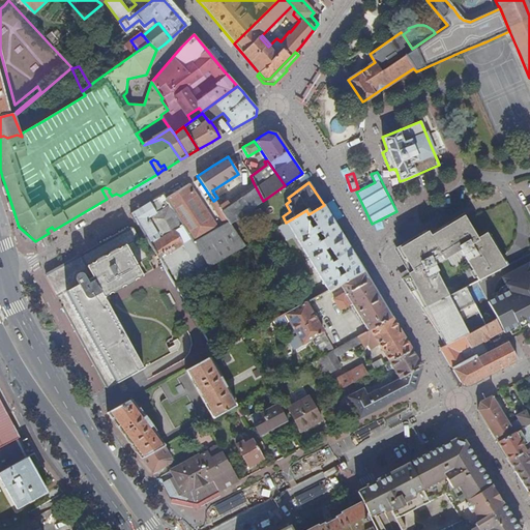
[(246,211),(263,201),(254,183),(218,207),(230,224),(247,212),(246,211)]
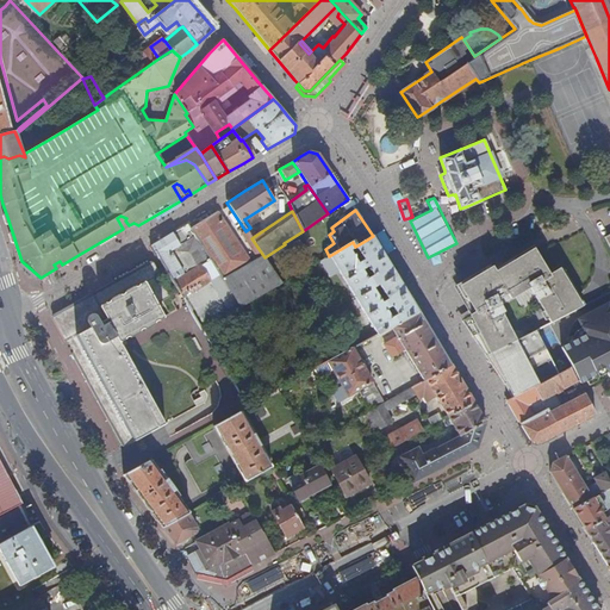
[(241,307),(281,284),(263,259),(265,257),(251,238),(246,231),(241,234),(257,259),(250,263),(218,213),(191,229),(207,255),(241,307)]
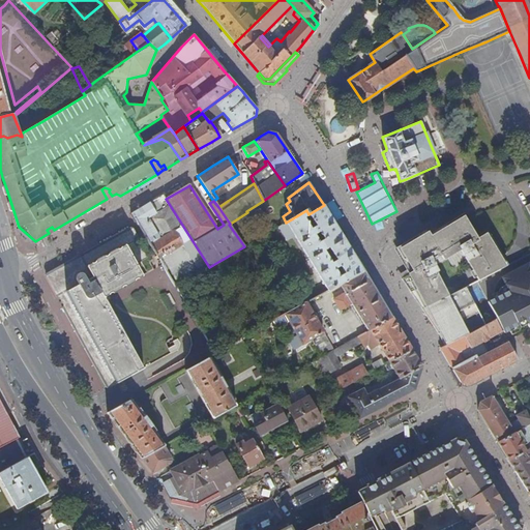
[(107,199),(112,196),(109,192),(110,189),(105,187),(101,189),(107,199)]
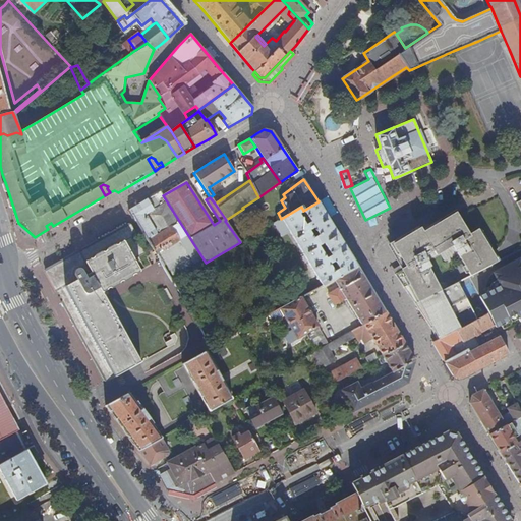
[(163,195),(160,190),(143,200),(129,210),(157,255),(179,241),(195,269),(206,263),(177,218),(163,195)]
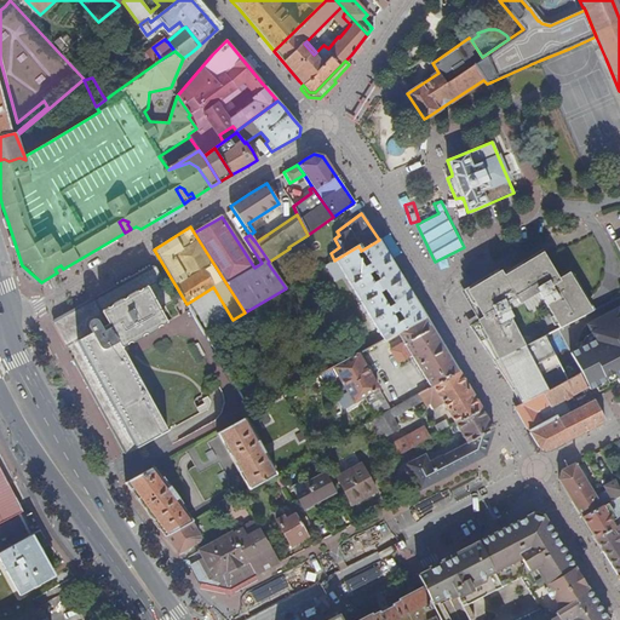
[(379,241),(391,260),(399,257),(386,237),(379,241)]
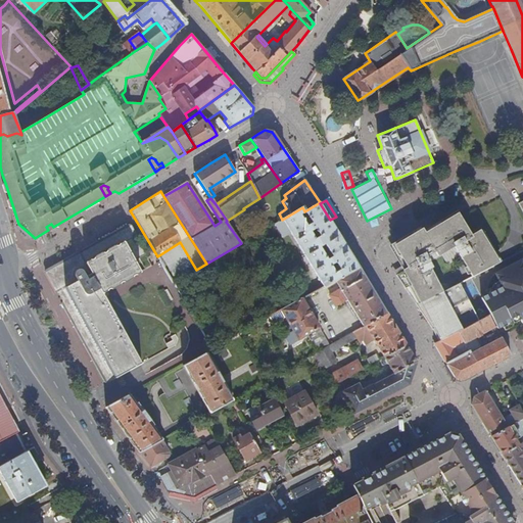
[(335,281),(360,268),(330,220),(320,203),(320,202),(304,211),(302,207),(282,220),(325,287),(335,281)]
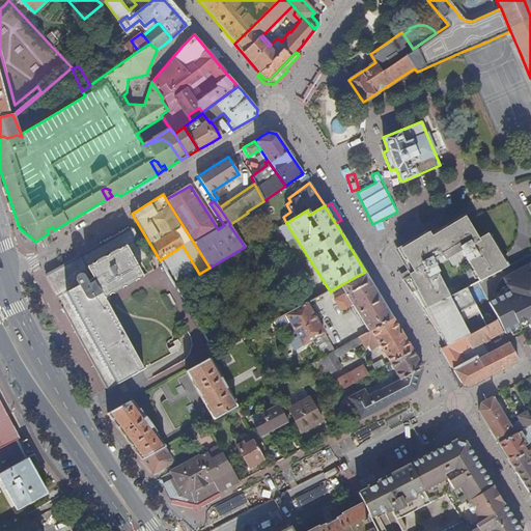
[(430,230),(415,240),(397,250),(412,271),(400,279),(423,309),(445,298),(466,286),(482,278),(510,264),(504,255),(490,232),(480,238),(468,217),(467,216),(455,223),(434,235),(431,232),(430,230)]
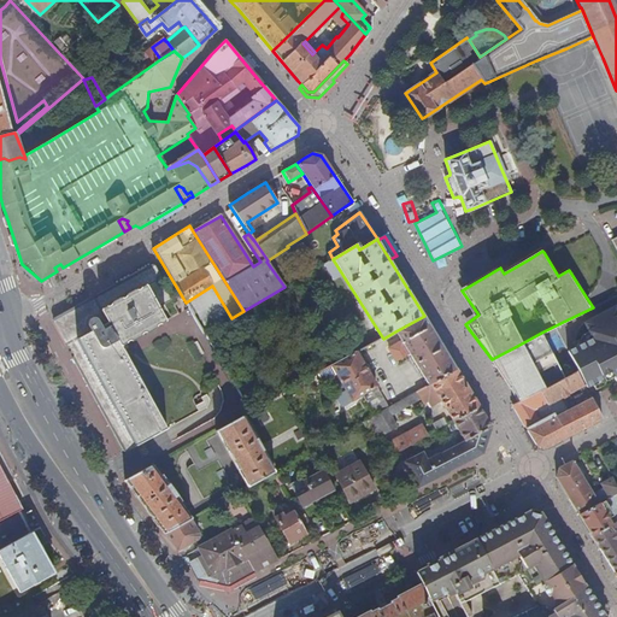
[(172,301),(153,266),(54,321),(77,363),(125,452),(168,430),(146,391),(122,347),(166,323),(159,309),(172,301)]
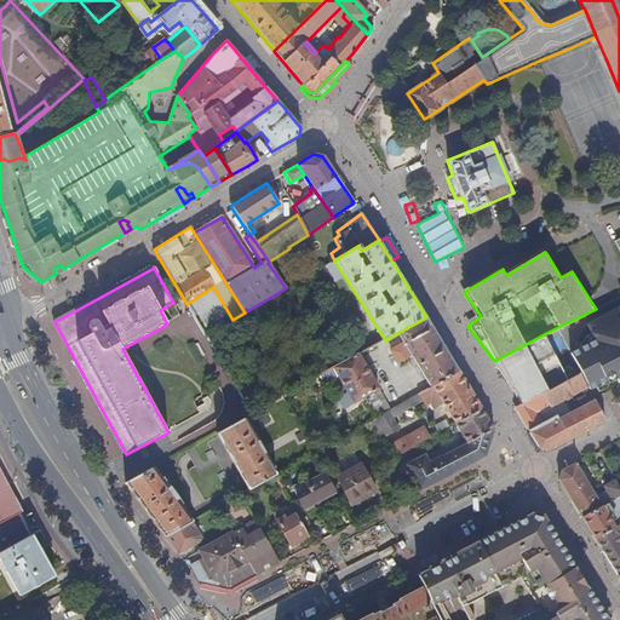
[(579,373),(587,390),(606,380),(604,378),(613,373),(618,383),(619,382),(619,313),(618,308),(586,325),(593,340),(568,354),(579,373)]
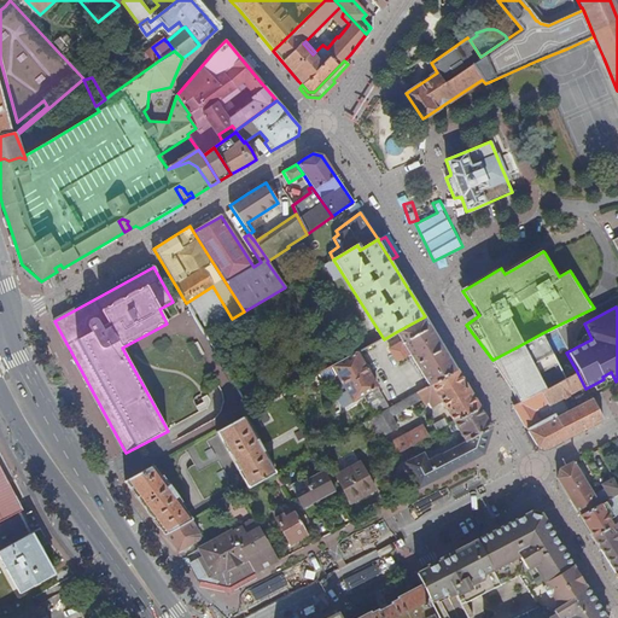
[(430,385),(431,384),(458,369),(425,316),(396,332),(403,343),(390,351),(398,363),(412,355),(430,385)]
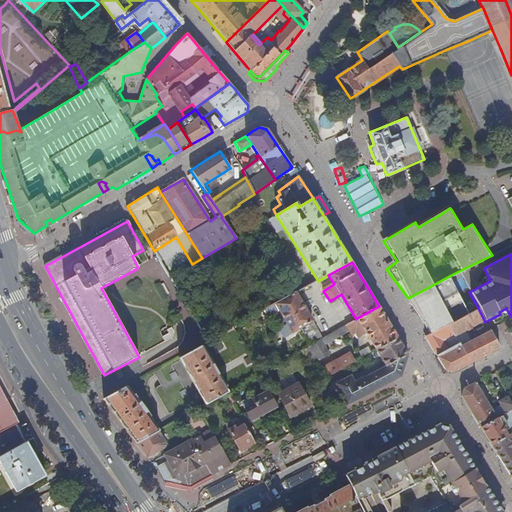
[(457,292),(449,276),(429,287),(432,293),(435,292),(437,296),(438,296),(441,303),(419,314),(424,320),(429,318),(431,321),(448,313),(445,309),(462,300),(457,292)]
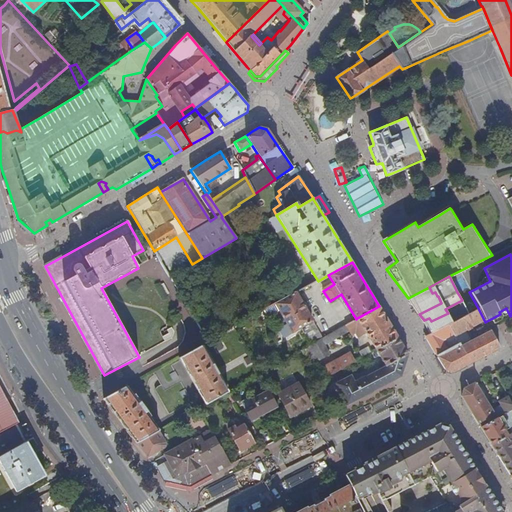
[(429,287),(408,298),(419,314),(441,303),(438,296),(437,296),(435,292),(432,293),(429,287)]
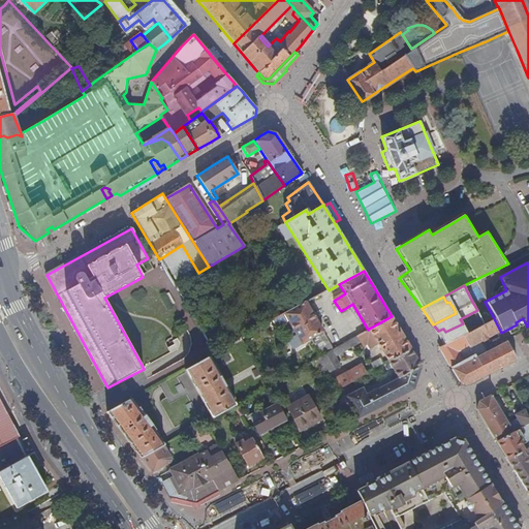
[(306,303),(277,318),(280,324),(289,319),(299,336),(290,341),(293,348),(311,338),(321,355),(332,350),(333,349),(306,303)]
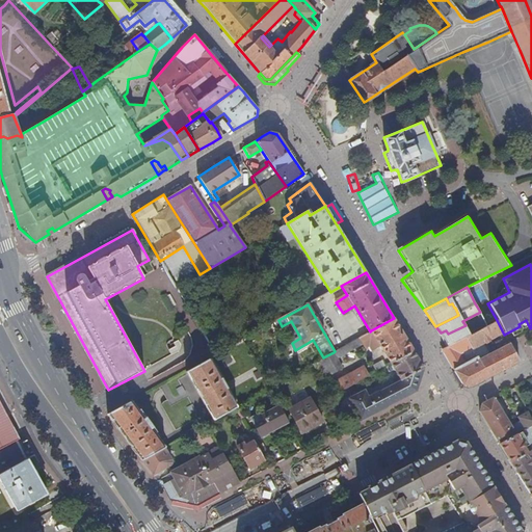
[(462,321),(466,325),(482,317),(480,312),(462,321)]
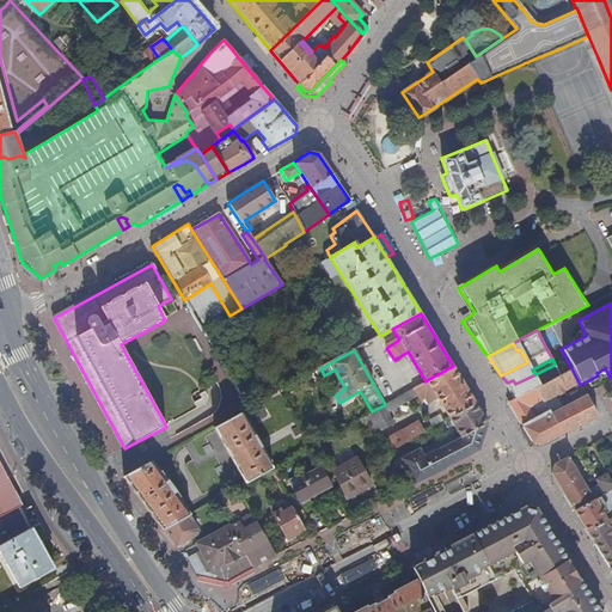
[(438,398),(450,417),(476,404),(453,366),(427,380),(436,396),(433,397),(435,399),(438,398)]
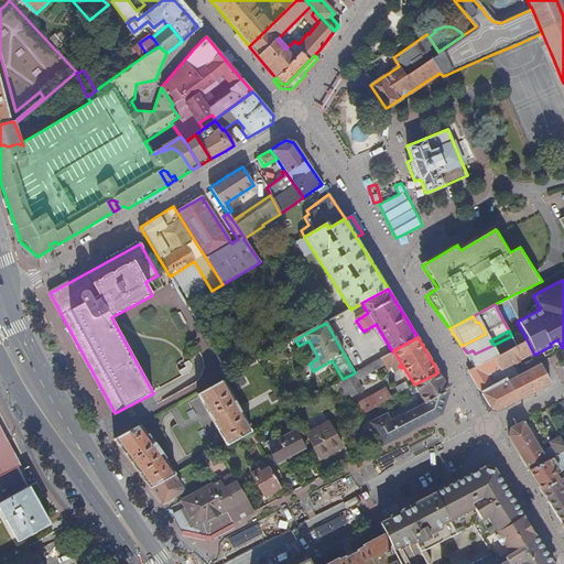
[(498,410),(550,383),(539,364),(534,355),(527,339),(517,345),(498,355),(494,357),(499,367),(500,369),(512,364),(529,355),(535,366),(518,375),(507,380),(505,377),(501,379),(496,382),(480,391),(483,396),(490,408),(498,410)]
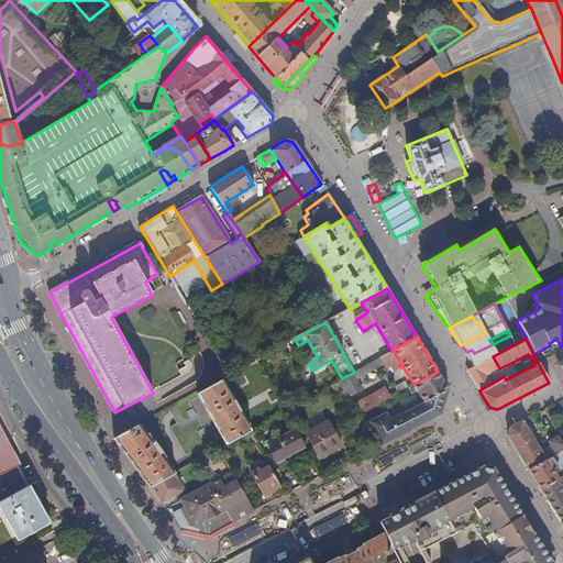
[(493,344),(474,353),(479,363),(493,356),(497,354),(493,344)]
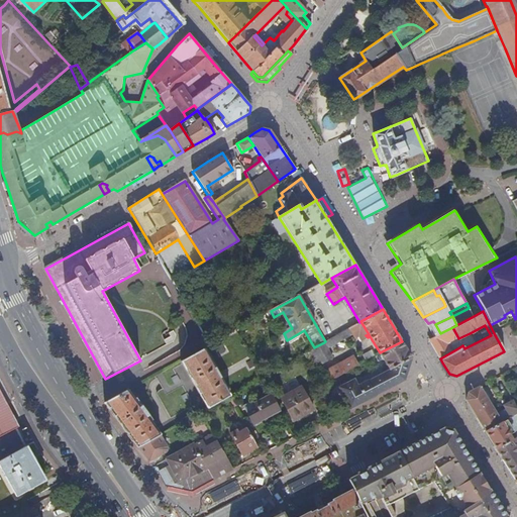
[(356,324),(340,333),(342,338),(359,328),(356,324)]
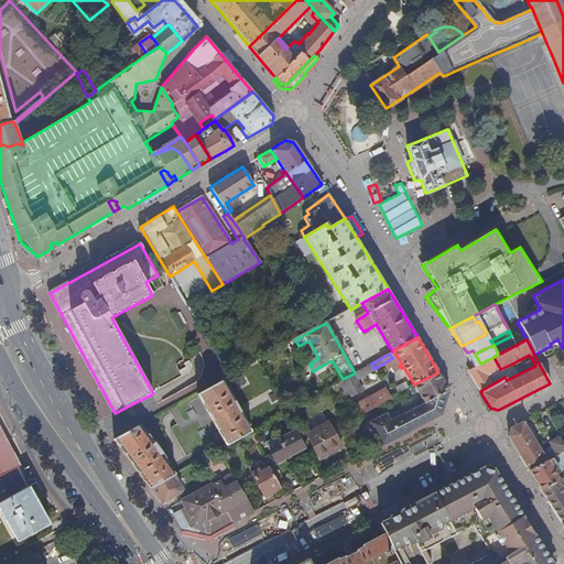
[(475,354),(469,357),(474,367),(480,364),(475,354)]
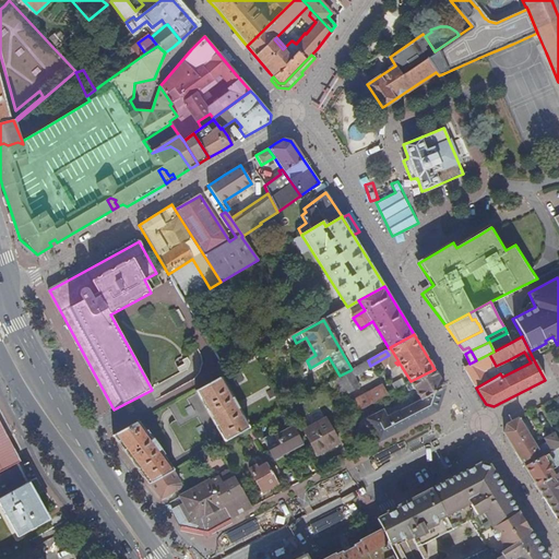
[(464,367),(476,388),(491,379),(485,368),(495,364),(489,354),(476,360),(470,364),(464,367)]
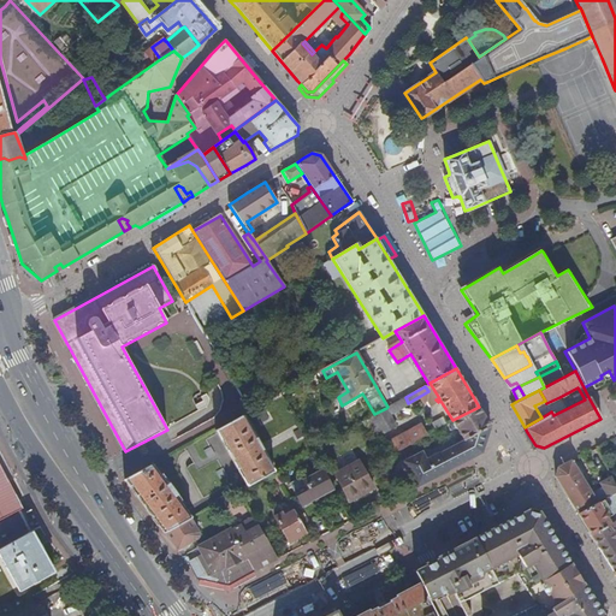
[(388,407),(386,408),(390,414),(408,403),(406,397),(388,407)]
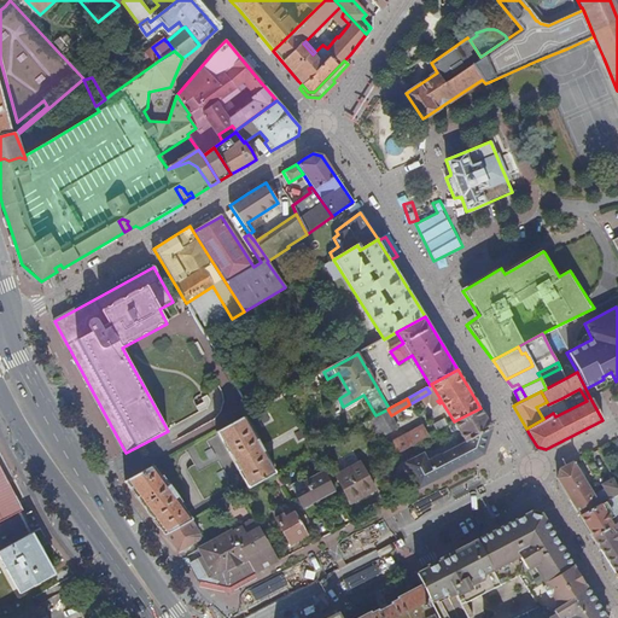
[(561,398),(548,404),(552,410),(553,413),(555,417),(567,410),(561,398)]
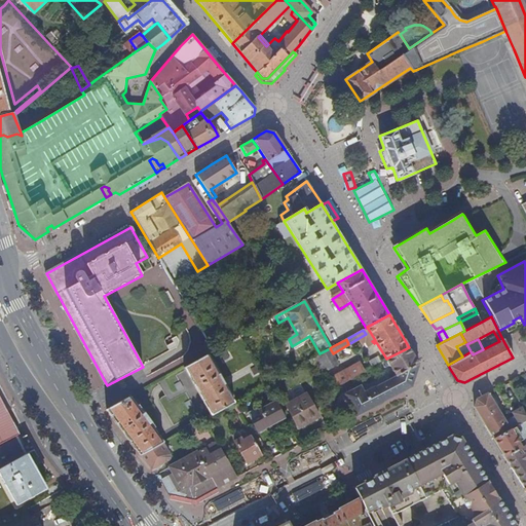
[(345,395),(357,416),(400,393),(413,386),(404,371),(419,364),(409,347),(386,359),(397,375),(364,392),(361,386),(345,395)]
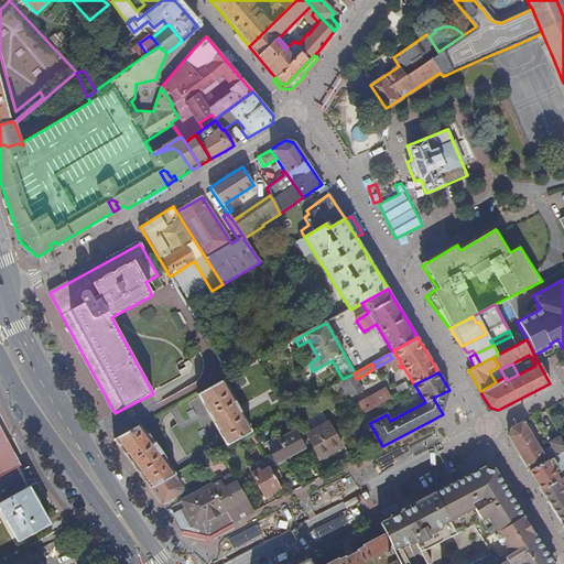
[(350,398),(351,397),(364,390),(357,379),(354,373),(343,379),(340,380),(348,394),(349,396),(350,398)]
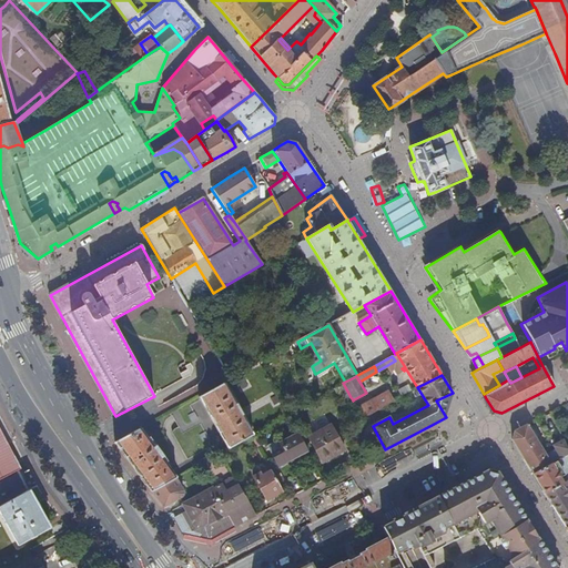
[(343,383),(334,388),(342,402),(351,397),(343,383)]
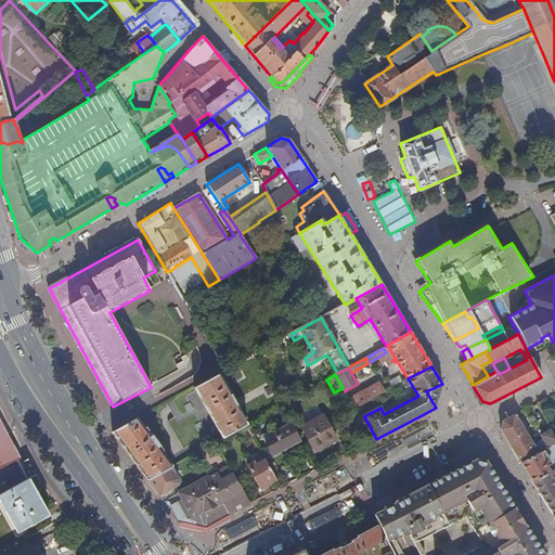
[(194,387),(195,388),(211,418),(214,417),(224,436),(226,437),(244,426),(217,376),(217,375),(194,387)]
